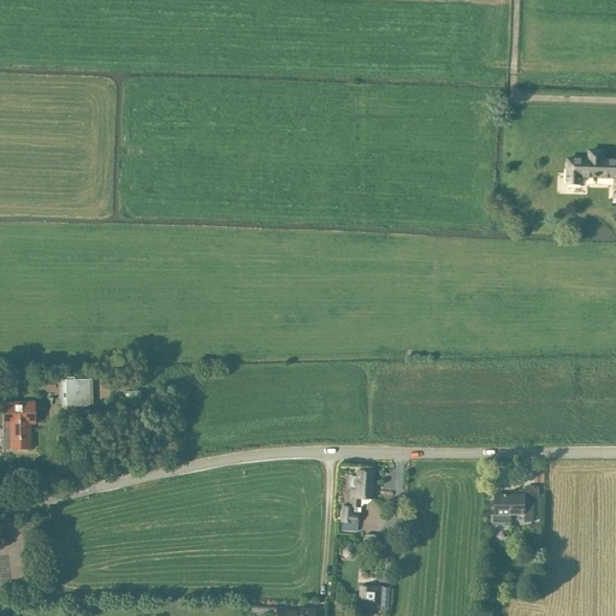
[(615,203),(615,161),(603,161),(603,152),(590,152),(588,160),(568,160),(567,185),(581,185),(581,177),(615,178),(614,203),(615,203)]
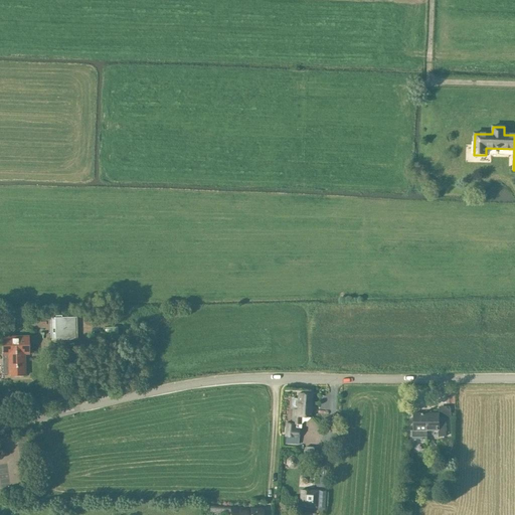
[(79,339),(79,338),(75,338),(74,317),(78,317),(78,316),(59,317),(59,315),(58,315),(58,316),(53,316),(53,315),(52,315),(52,317),(47,317),(47,318),(52,318),(53,339),(48,339),(48,340),(53,340),(79,339)]
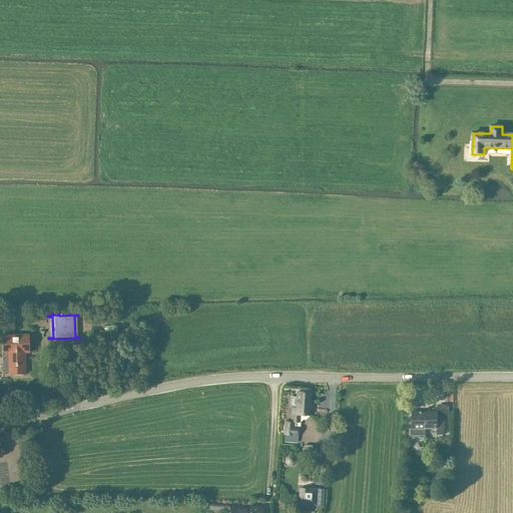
[(3,336),(4,354),(4,374),(25,374),(24,353),(28,353),(28,335),(3,336)]
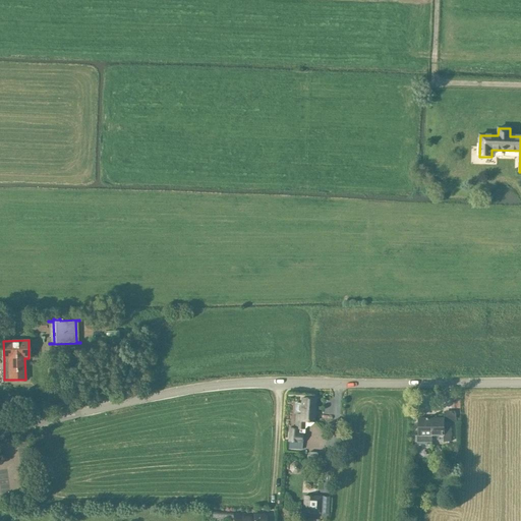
[(289,427),(288,442),(288,450),(302,450),(302,444),(303,435),(304,433),(304,429),(307,426),(310,426),(313,423),(313,422),(315,399),(302,398),(301,404),(295,404),(295,414),(296,414),(296,421),(295,421),(294,428),(289,427)]
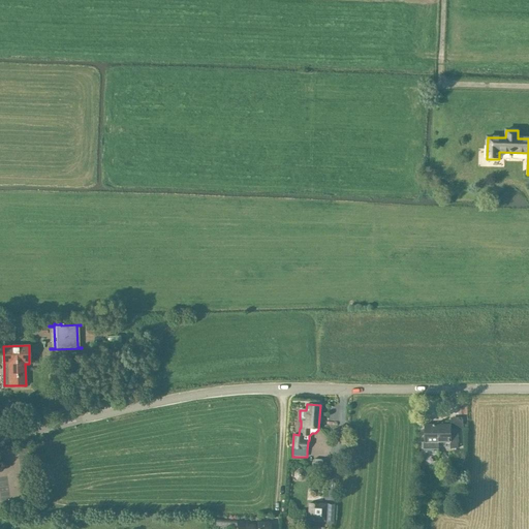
[(438,442),(439,442),(450,442),(450,448),(458,448),(458,429),(450,429),(450,425),(425,425),(425,442),(423,442),(423,449),(424,449),(437,449),(438,449),(438,442)]
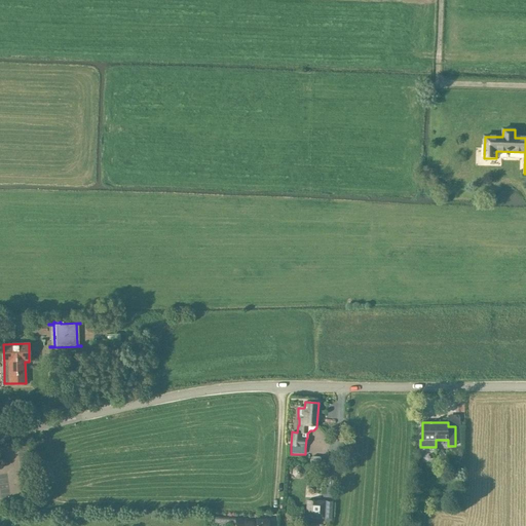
[(306,500),(305,518),(325,519),(326,501),(306,500)]
